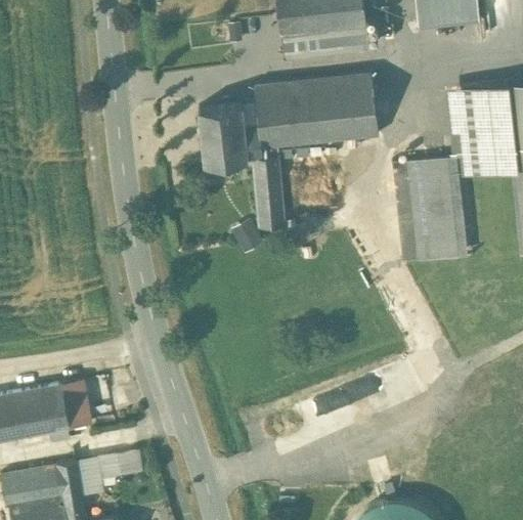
[(305,35),(367,29),(364,0),(278,0),(285,51),(306,48),(305,35)]
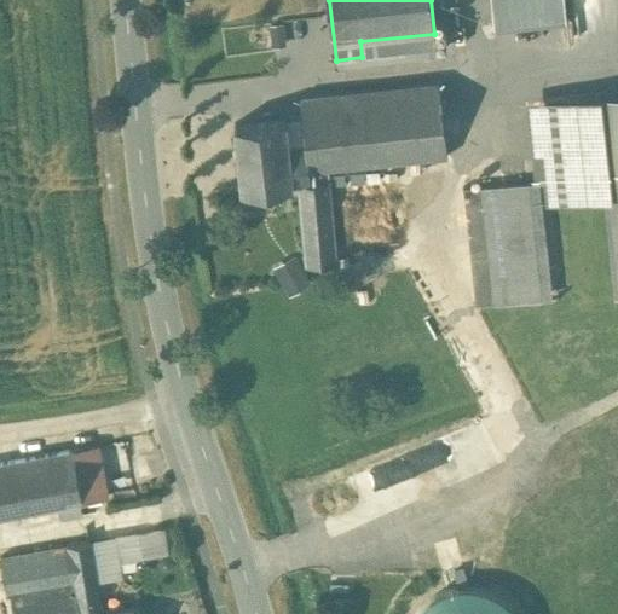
[(491,0),(496,34),(569,27),(565,0),(491,0)]
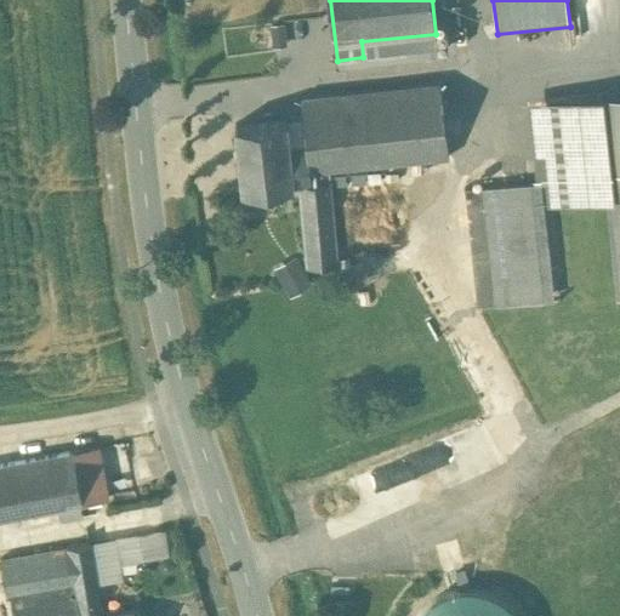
[(227,35),(232,61),(290,51),(285,24),(227,35)]
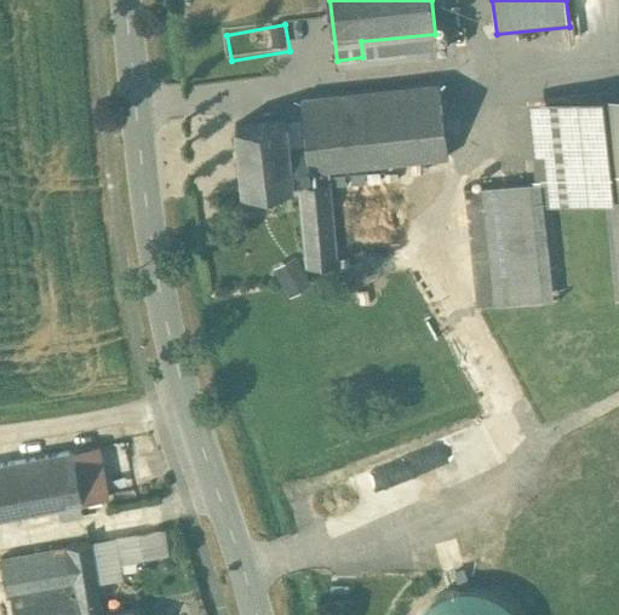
[(361,41),(362,57),(436,50),(435,34),(361,41)]
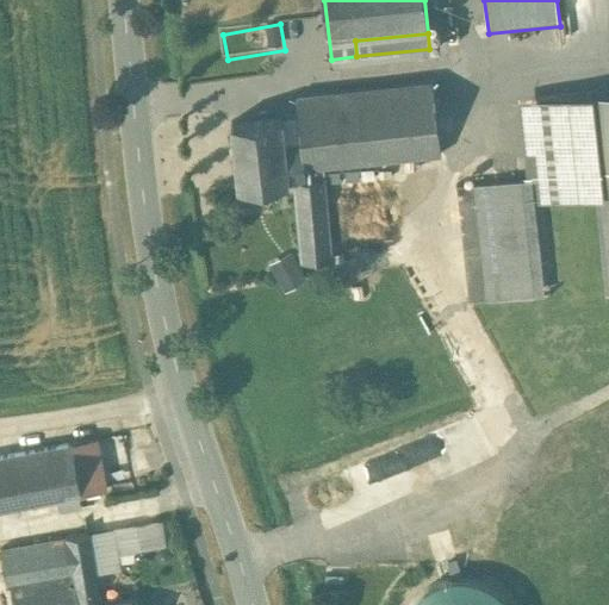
[(303,147),(285,149),(289,187),(298,186),(305,262),(334,261),(327,170),(440,160),(434,88),(299,101),(300,122),(303,147)]
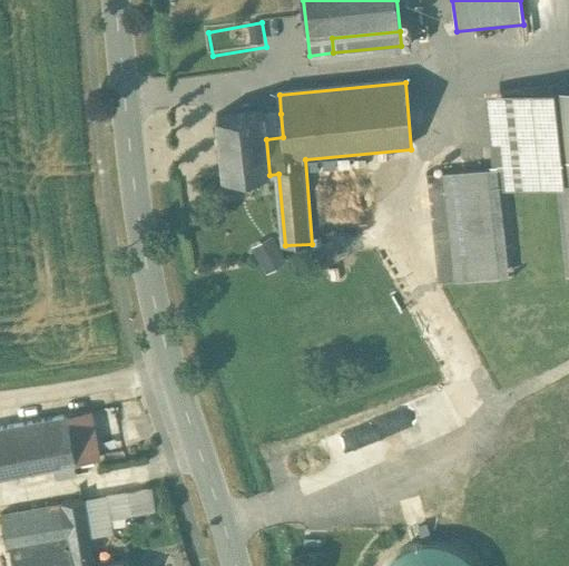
[(560,183),(568,261),(568,90),(502,98),(511,188),(560,183)]
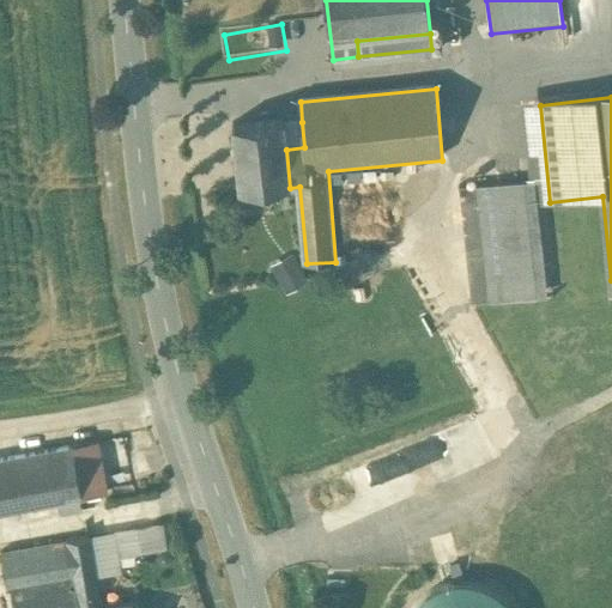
[(537,204),(550,202),(540,105),(522,107),(531,184),(533,204),(537,204)]
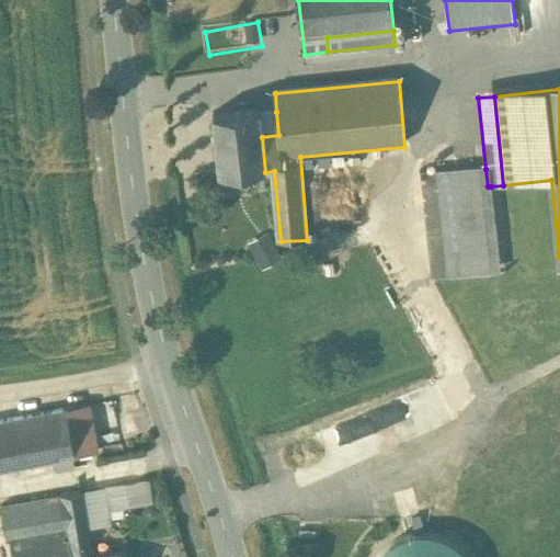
[(276,112),(260,114),(262,137),(278,135),(276,112)]
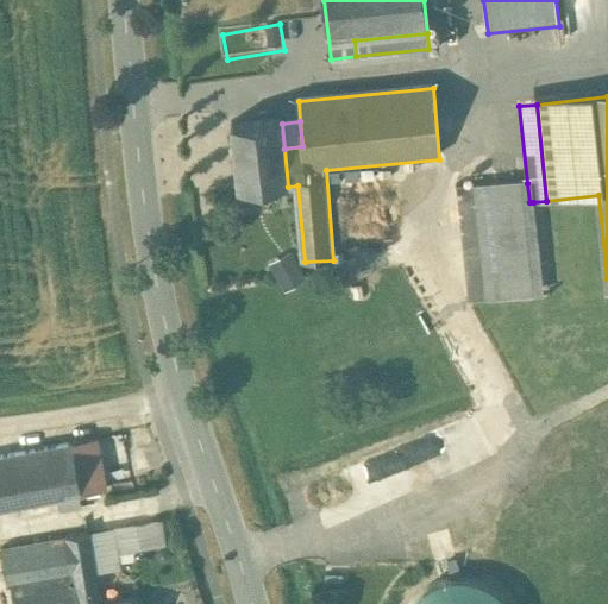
[(233,129),(240,192),(288,187),(284,149),(282,124),(233,129)]
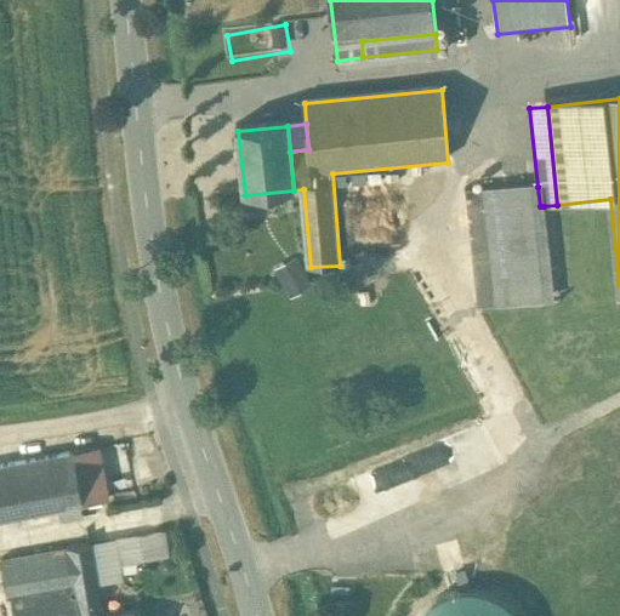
[(530,187),(483,192),(495,311),(544,306),(530,187)]
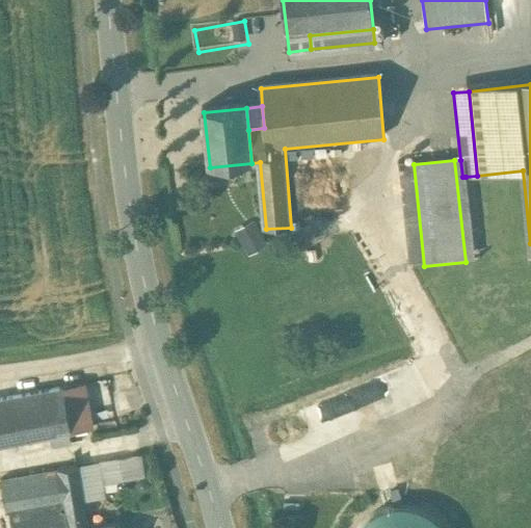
[(454,160),(466,262),(474,261),(466,177),(462,177),(460,160),(454,160)]
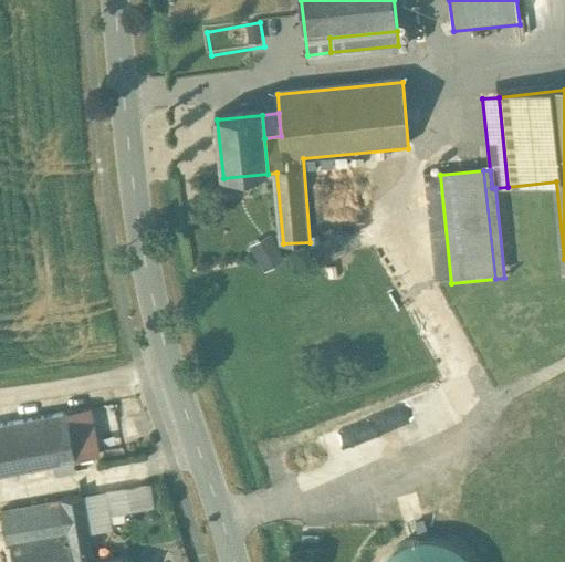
[(438,284),(451,283),(440,175),(427,176),(438,284)]
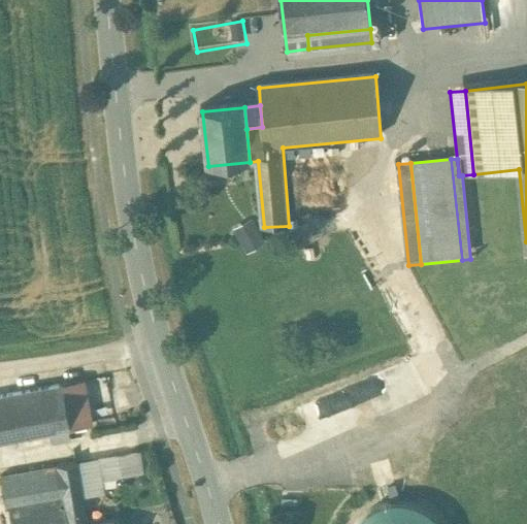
[(250,254),(265,244),(255,227),(238,236),(250,254)]
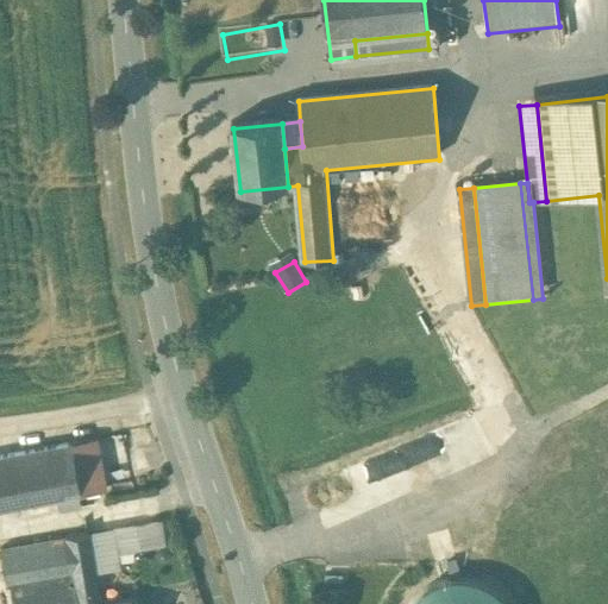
[(99,444),(73,448),(81,498),(108,494),(99,444)]
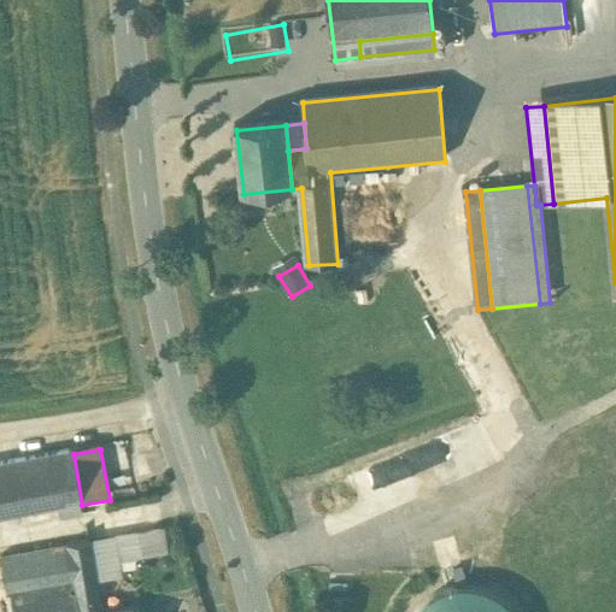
[(74,454),(0,468),(0,519),(82,505),(74,454)]
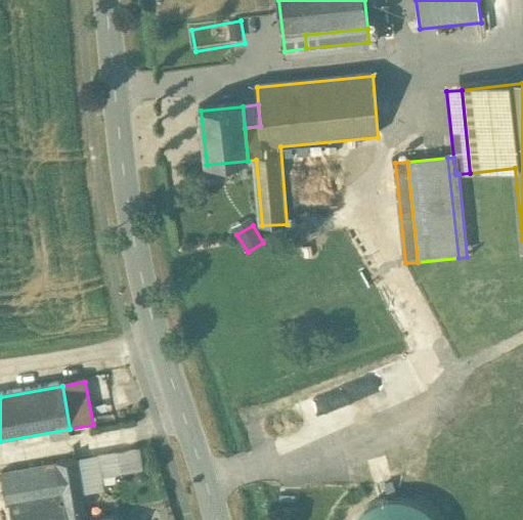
[(140,450),(84,459),(86,480),(143,472),(140,450)]
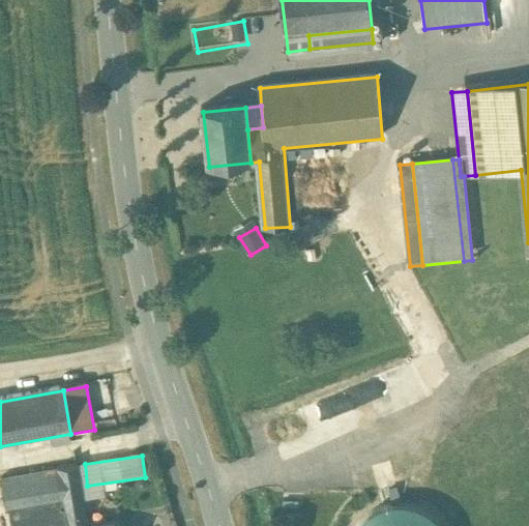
[(88,525),(79,467),(2,480),(9,525),(88,525)]
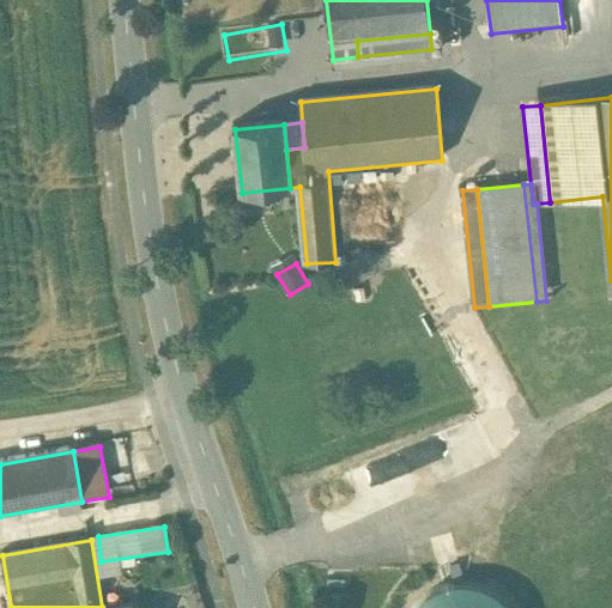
[(479,585),(455,583),(432,591),(414,606),(413,607),(509,607),(500,596),(479,585)]
